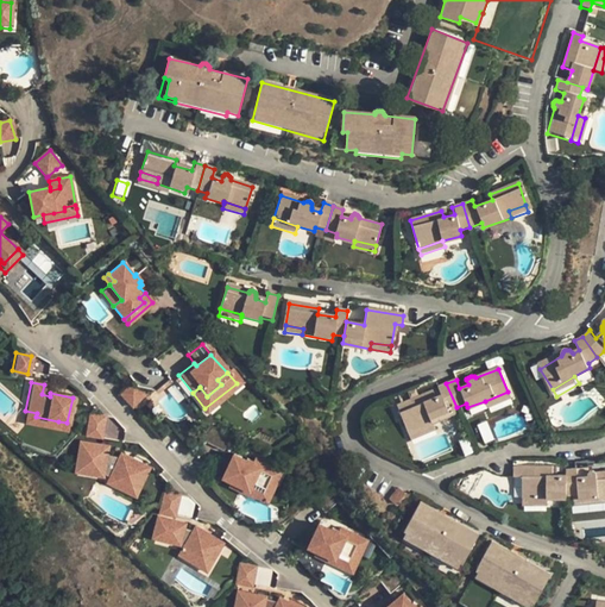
[(130,383),(117,395),(128,408),(142,396),(130,383)]
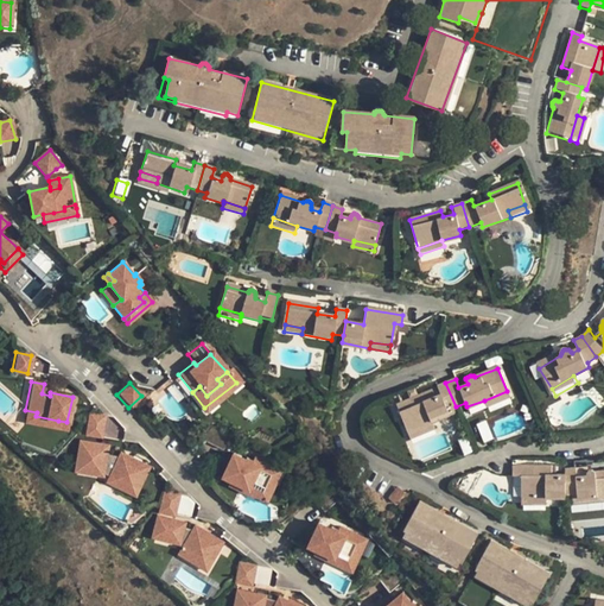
[(395,404),(406,431),(430,423),(449,415),(446,410),(456,406),(445,383),(436,386),(439,395),(428,399),(426,392),(395,404)]
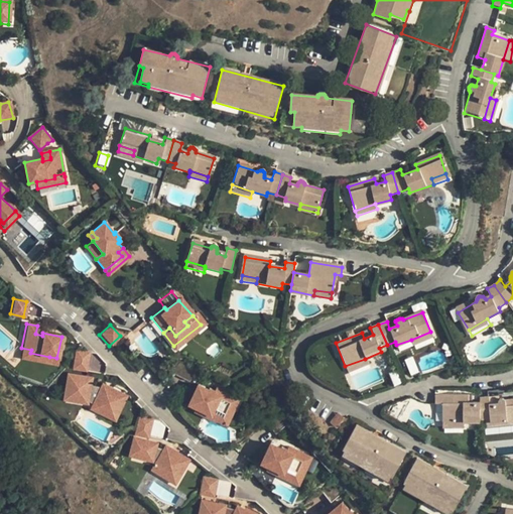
[(37,326),(35,334),(42,336),(42,333),(44,327),(37,326)]
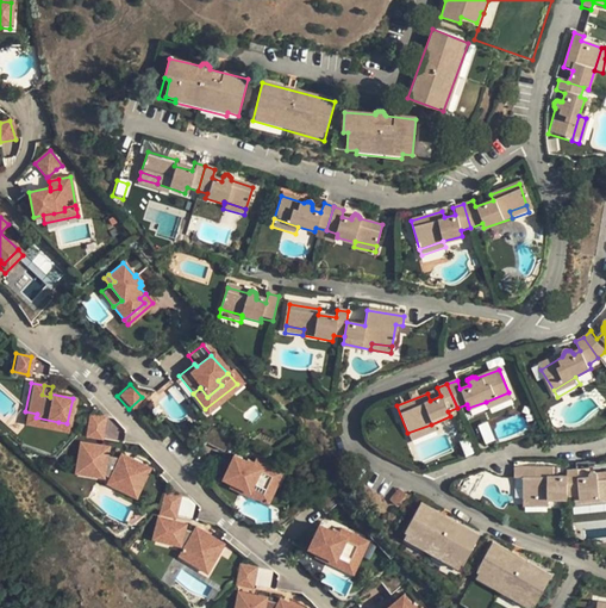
[(508,392),(486,402),(488,409),(512,399),(508,392)]
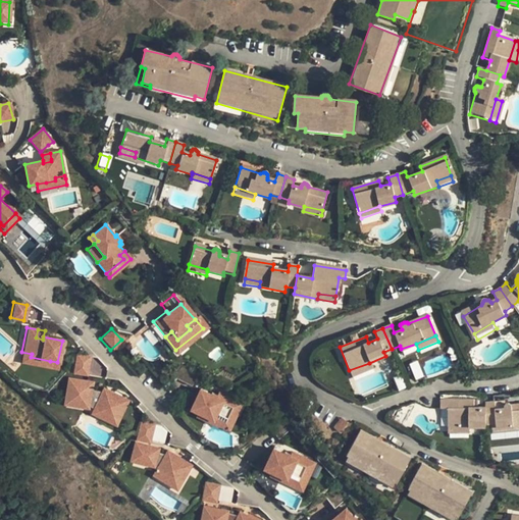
[(32,354),(21,352),(19,361),(48,367),(50,361),(31,357),(32,354)]
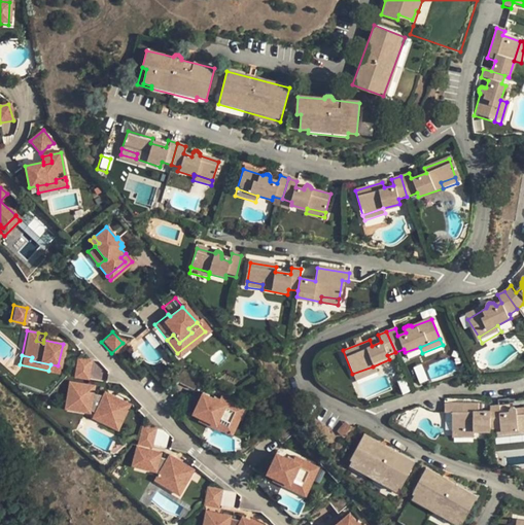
[(91,359),(76,357),(73,376),(86,378),(91,359)]
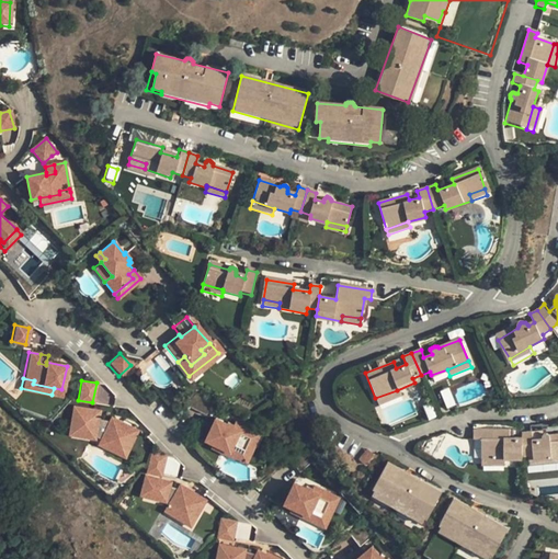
[(397,390),(375,398),(377,403),(399,396),(397,390)]
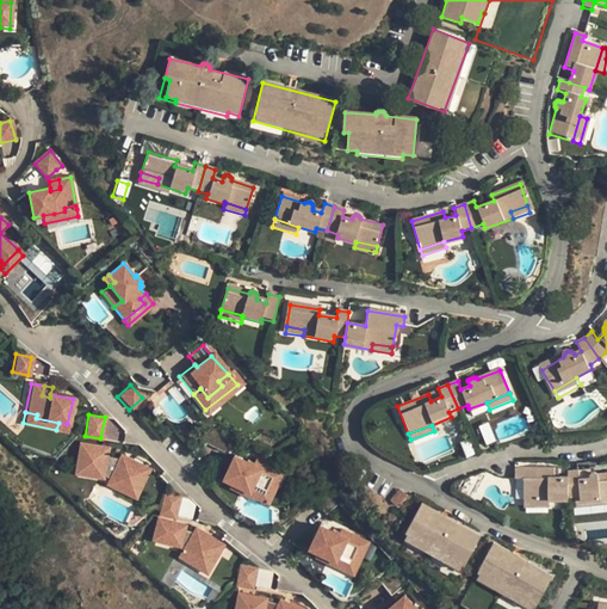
[(132,490),(143,467),(129,460),(127,465),(112,459),(105,456),(107,448),(79,442),(73,473),(101,478),(103,475),(109,478),(110,474),(119,479),(118,483),(132,490)]
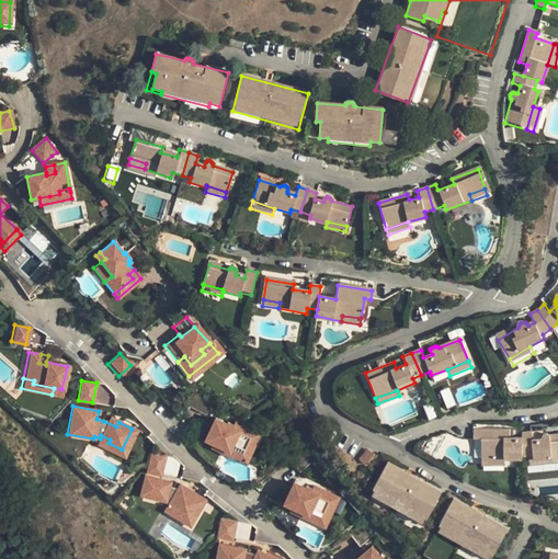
[(225,424),(213,419),(206,435),(214,437),(212,443),(229,452),(232,445),(243,449),(247,442),(254,445),(259,435),(241,425),(239,431),(232,428),(234,426),(226,423),(225,424)]
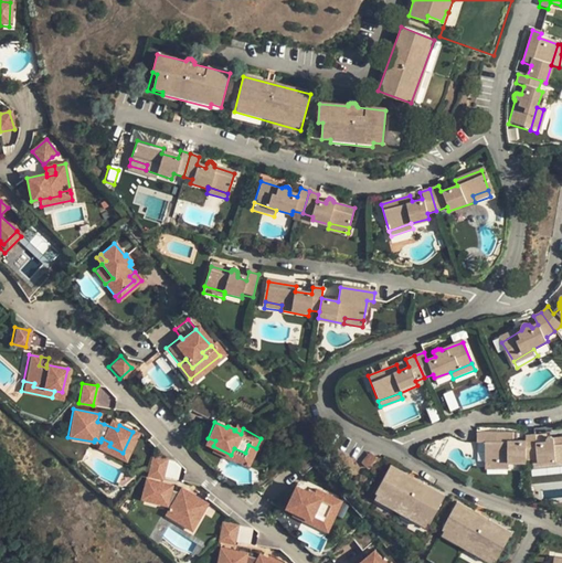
[(110,443),(102,438),(101,442),(97,447),(124,460),(137,434),(133,432),(123,453),(109,446),(110,443)]
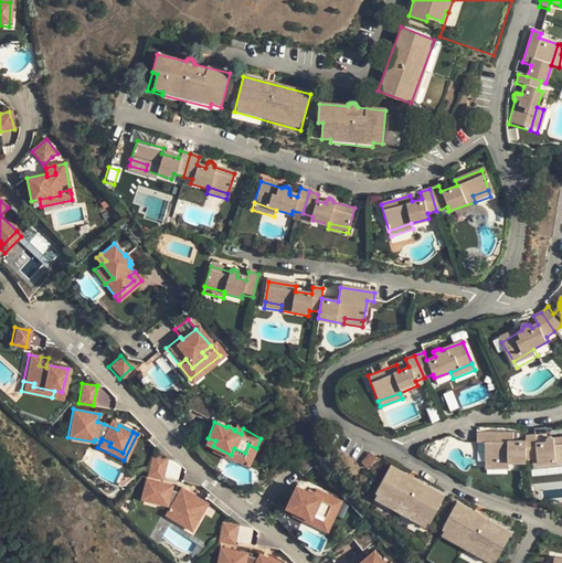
[(526,444),(526,458),(536,458),(536,460),(553,460),(553,458),(561,457),(561,436),(553,437),(551,436),(550,435),(548,435),(547,436),(544,437),(544,441),(536,442),(534,435),(526,434),(526,444)]
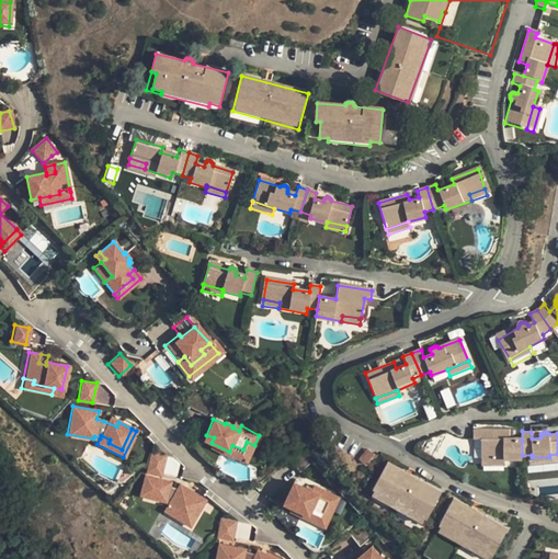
[(481,442),(482,460),(504,460),(522,460),(522,455),(522,441),(510,441),(509,432),(477,432),(476,442),(481,442)]
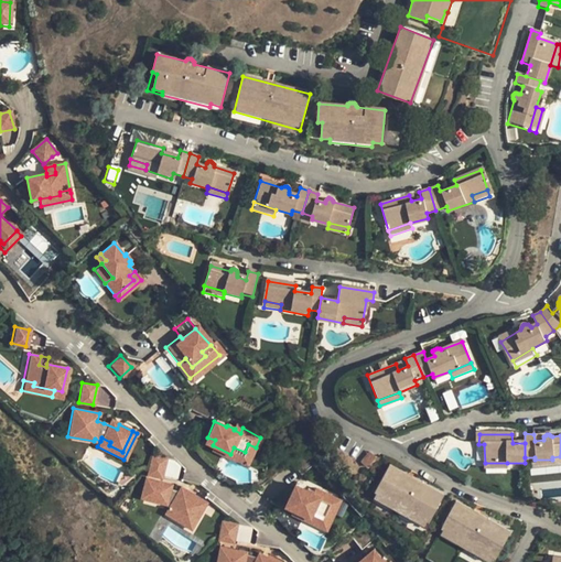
[(230,454),(213,445),(211,449),(246,466),(256,447),(248,444),(245,452),(234,447),(230,454)]
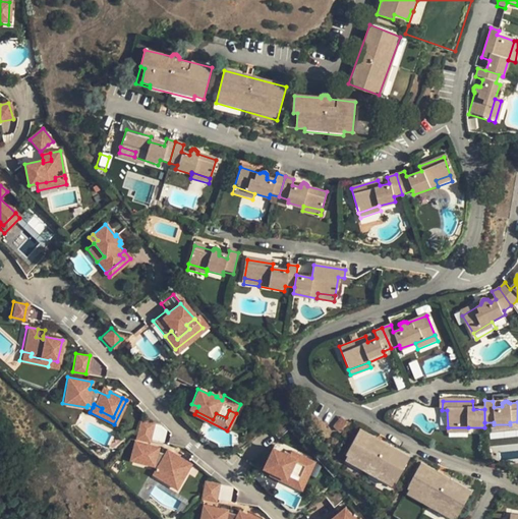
[(153,423),(138,419),(134,438),(148,442),(153,423)]
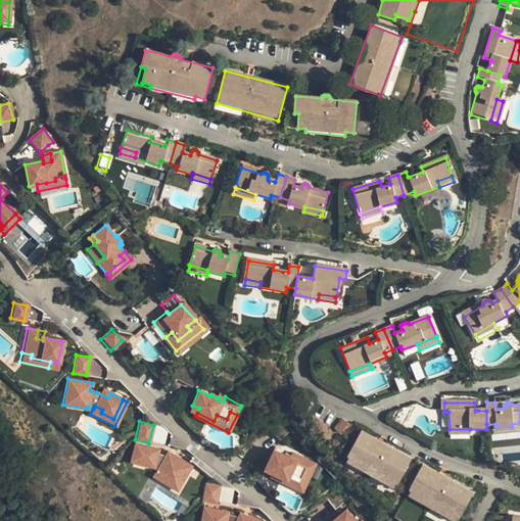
[(346,467),(397,494),(414,464),(363,436),(346,467)]
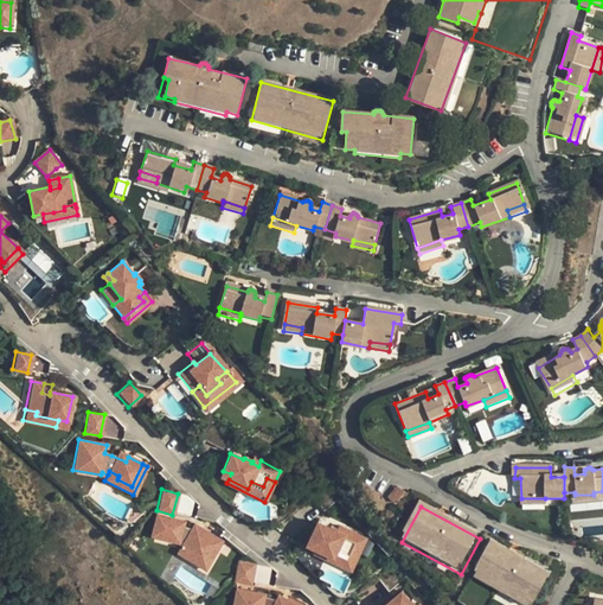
[(183,521),(154,514),(149,535),(177,542),(178,541),(180,543),(179,547),(197,558),(199,553),(210,559),(220,540),(204,530),(200,536),(188,529),(187,528),(181,526),(183,521)]
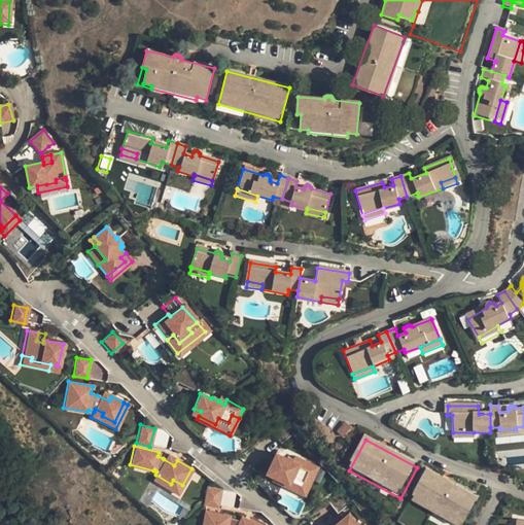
[(316,470),(299,461),(297,465),(301,467),(299,471),(292,468),(294,464),(290,462),(291,461),(285,458),(284,460),(274,454),(267,469),(273,473),(271,478),(287,486),(290,480),(301,484),(305,477),(311,480),(316,470)]
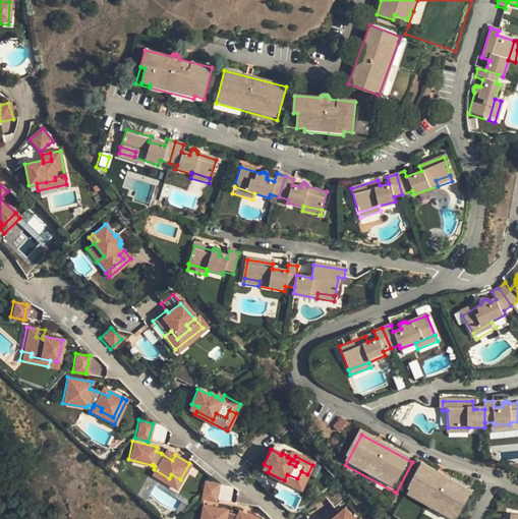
[(175,455),(165,450),(162,454),(172,460),(175,455)]
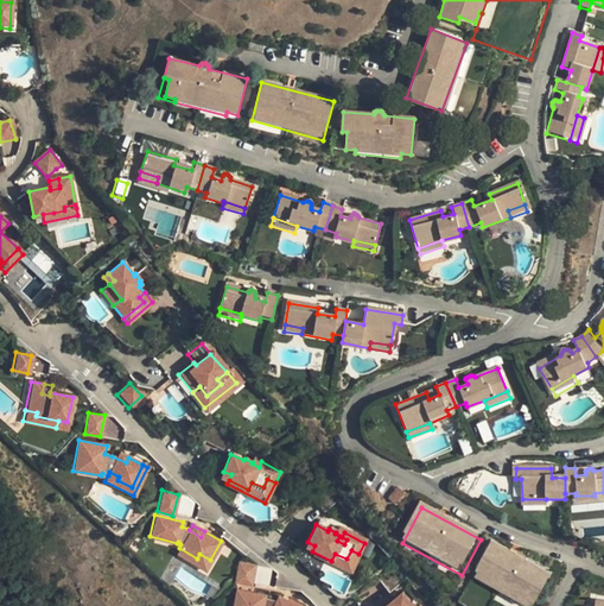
[(347,540),(342,537),(344,532),(337,529),(336,532),(335,534),(339,536),(337,541),(344,544),(347,540)]
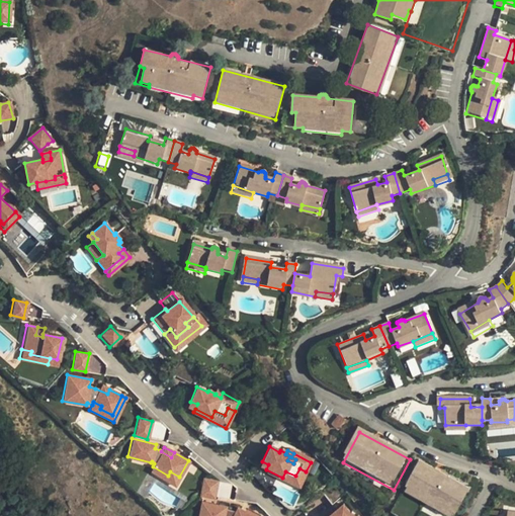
[(421,465),(405,494),(445,515),(457,515),(470,493),(421,465)]
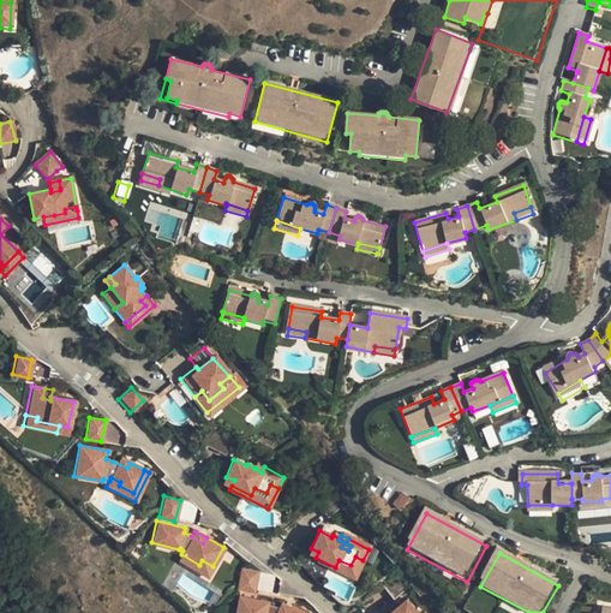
[(207,576),(213,566),(202,560),(199,565),(181,554),(178,560),(207,576)]
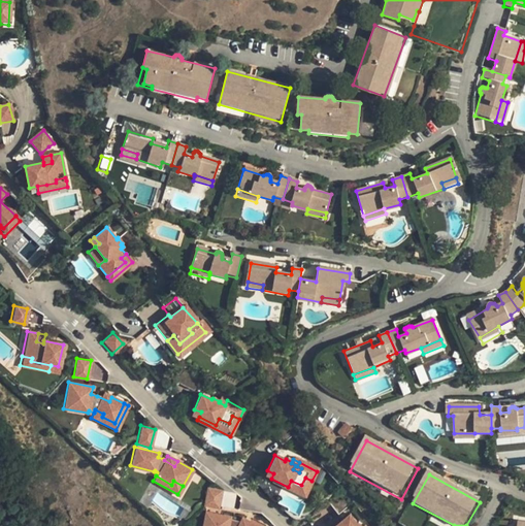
[(288,487),(271,479),(270,482),(303,498),(312,481),(305,478),(301,485),(291,481),(288,487)]
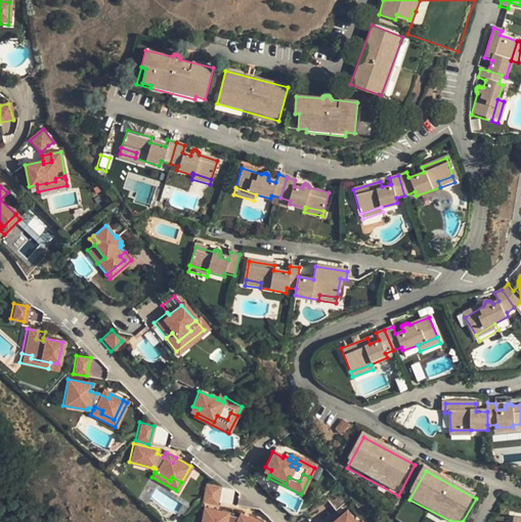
[(209,485),(205,501),(218,505),(222,489),(209,485)]
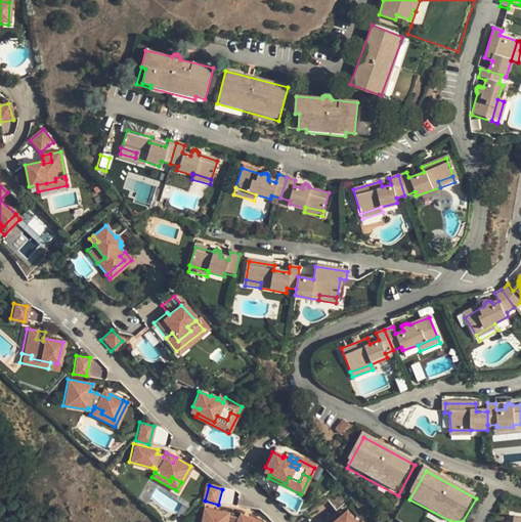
[(336,521),(338,519),(329,507),(310,521),(336,521)]
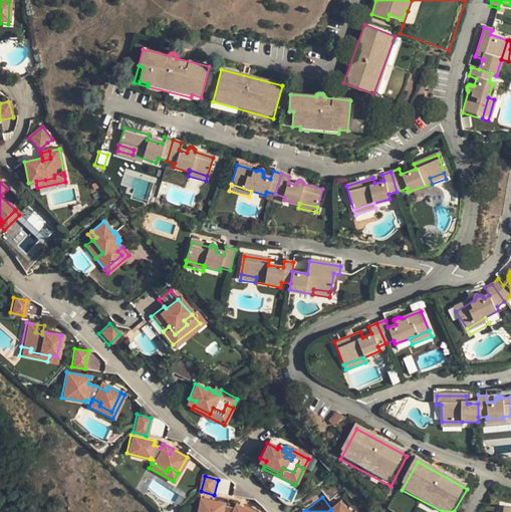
[(245,511),(242,510),(241,511),(235,511),(232,510),(229,508),(224,508),(225,505),(201,498),(197,511),(245,511)]
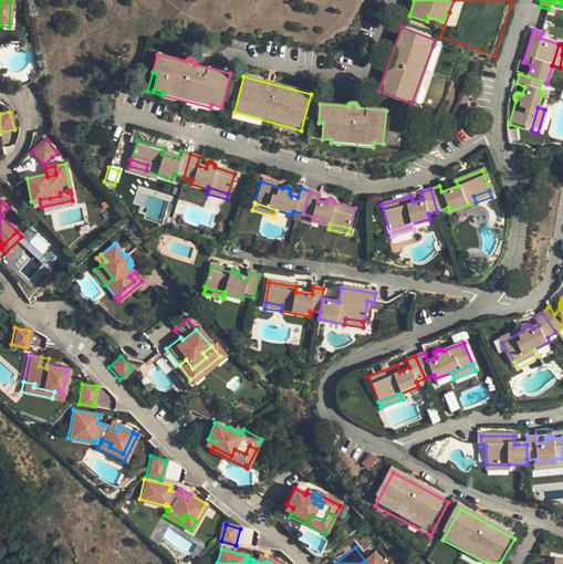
[(384,563),(383,562),(382,563),(374,554),(365,561),(363,563),(384,563)]
